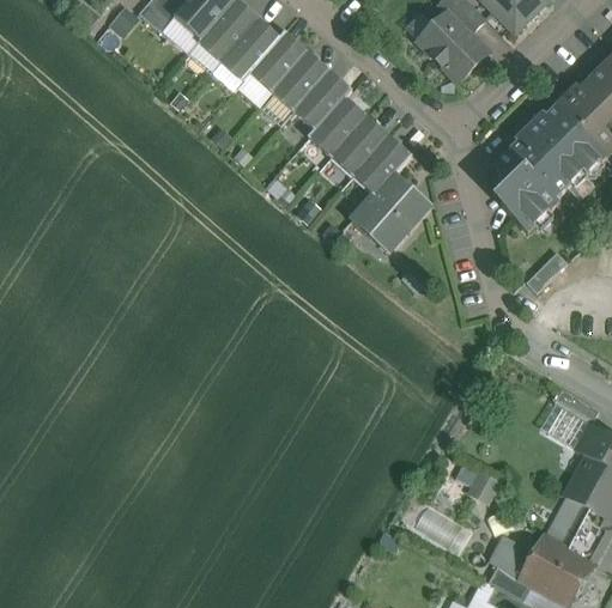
[(234,2),(231,0),(187,0),(173,17),(200,41),(234,2)]
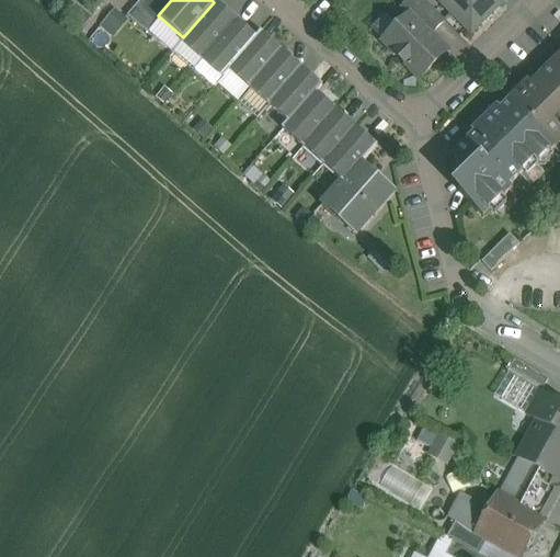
[(444,18),(426,0),(406,0),(401,4),(409,12),(410,11),(430,32),(444,18)]
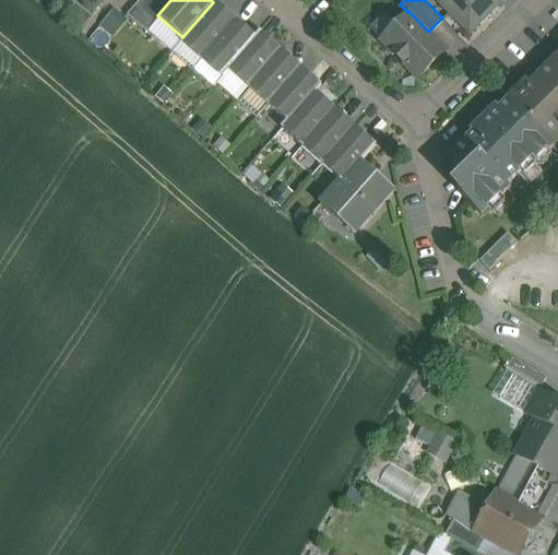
[(443,0),(469,25),(494,0),(443,0)]
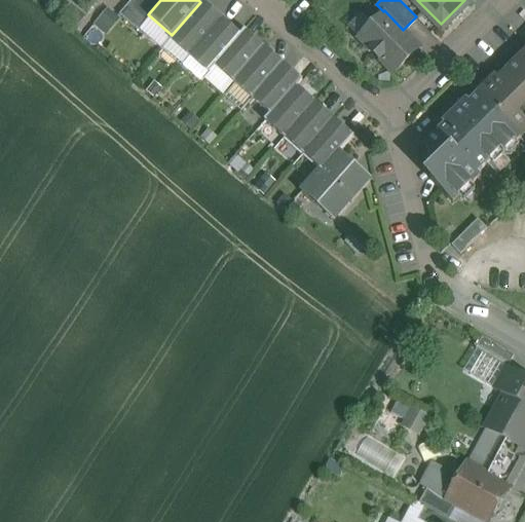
[(146,19),(126,2),(118,11),(138,28),(146,19)]
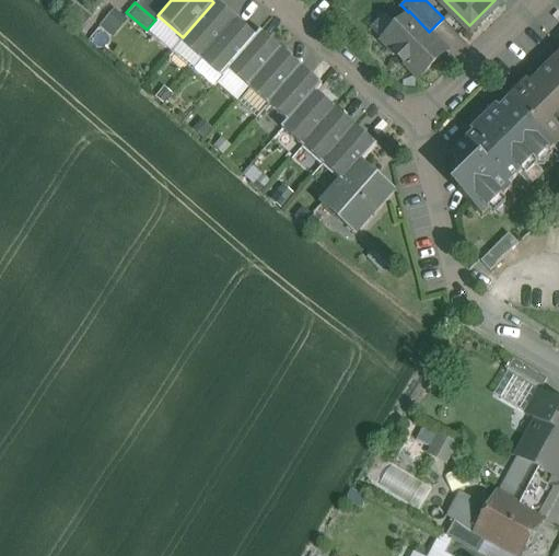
[(183,37),(182,38),(201,56),(234,19),(213,2),(183,37)]
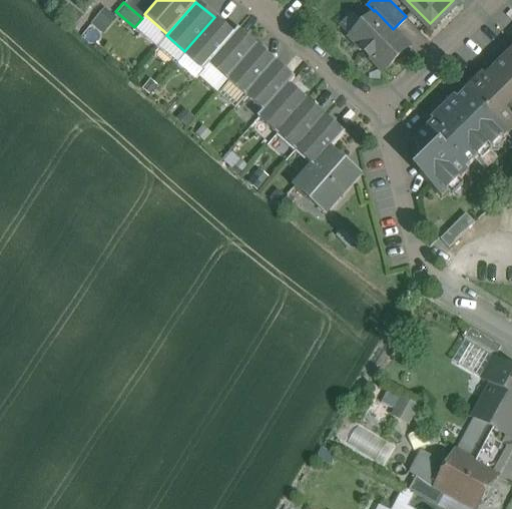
[(374,11),(349,35),(382,69),(408,44),(393,29),(375,10),(374,11)]
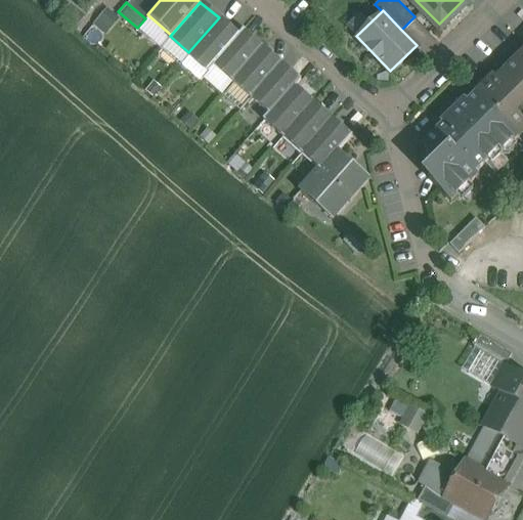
[(219,17),(188,52),(208,69),(213,62),(237,35),(237,34),(219,17)]
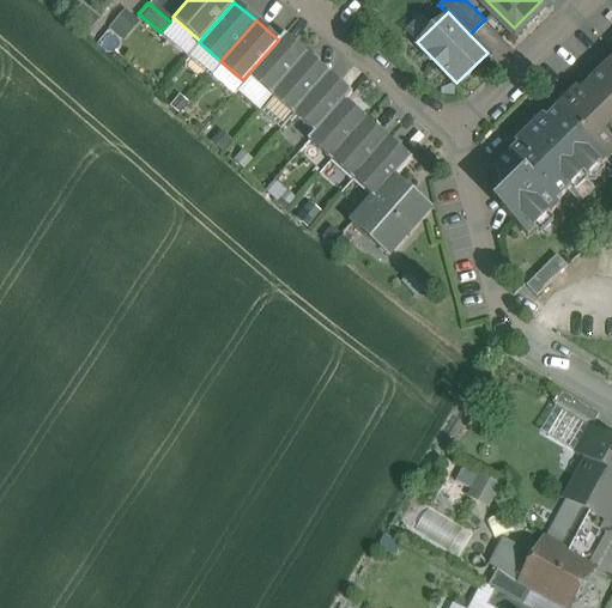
[(278,41),(249,73),(271,92),(306,52),(284,32),(278,40),(278,41)]
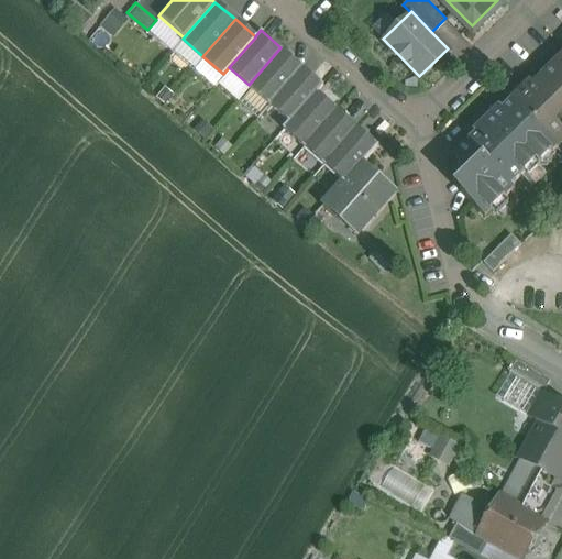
[(281,47),(249,85),(268,102),(301,66),(281,47)]
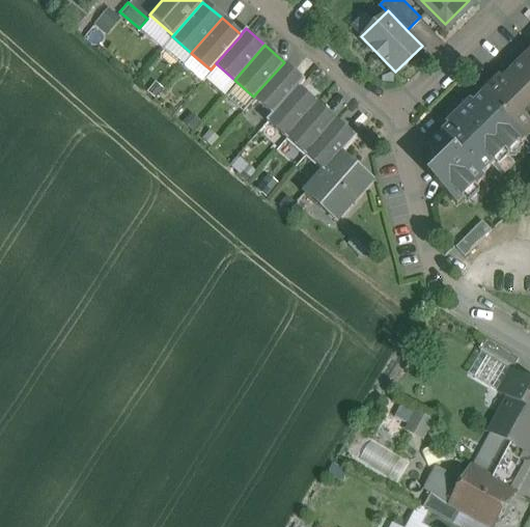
[(529,51),(509,72),(529,92),(529,51)]
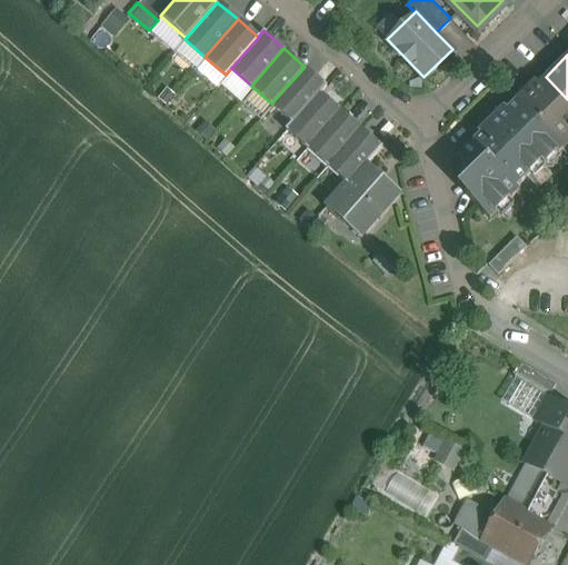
[(305,67),(271,103),(291,121),(292,121),(319,91),(325,85),(305,67)]
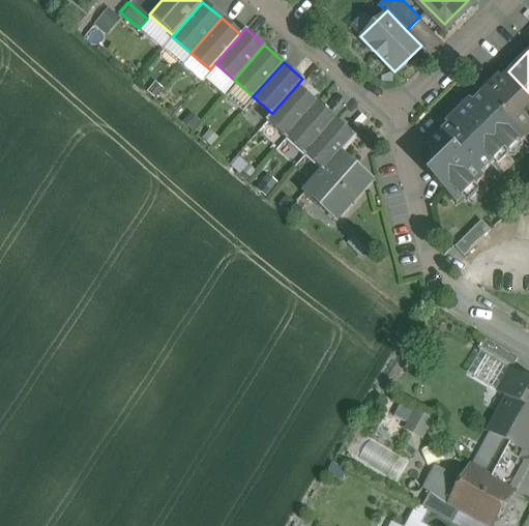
[(528,92),(508,71),(501,78),(498,75),(479,92),(523,137),(528,129),(528,92)]
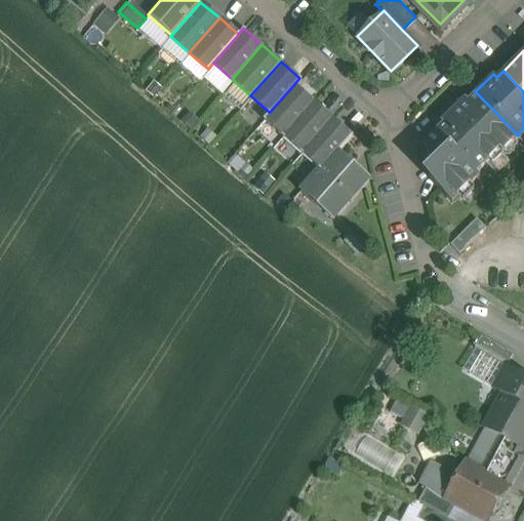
[(294,84),(270,112),(269,112),(264,118),(283,134),(313,101),(294,84)]
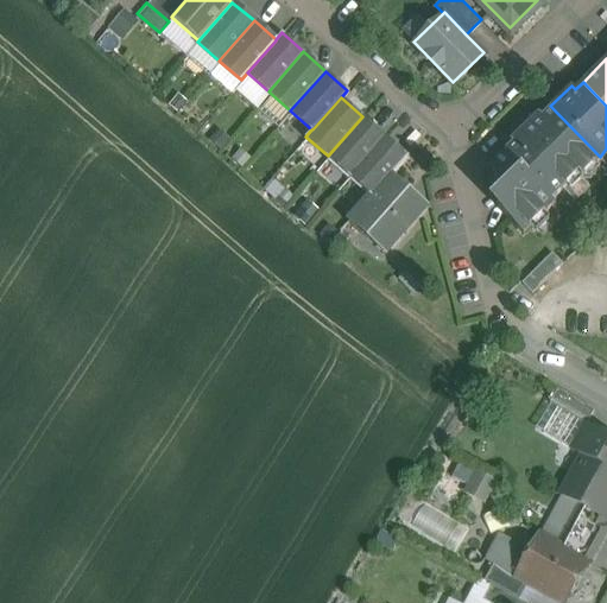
[(600,157),(550,106),(541,115),(538,112),(510,139),(512,141),(504,150),(550,197),(551,197),(577,172),(580,176),(600,157)]
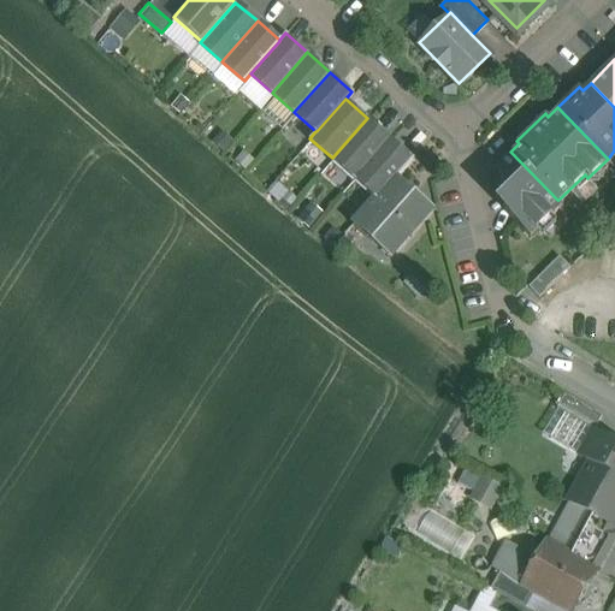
[(367,118),(332,158),(354,177),(389,137),(367,118)]
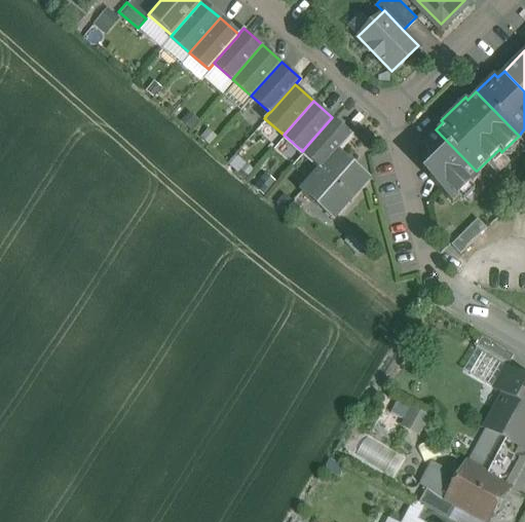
[(332,117),(302,151),(320,168),(321,168),(337,149),(338,149),(351,134),(332,117)]
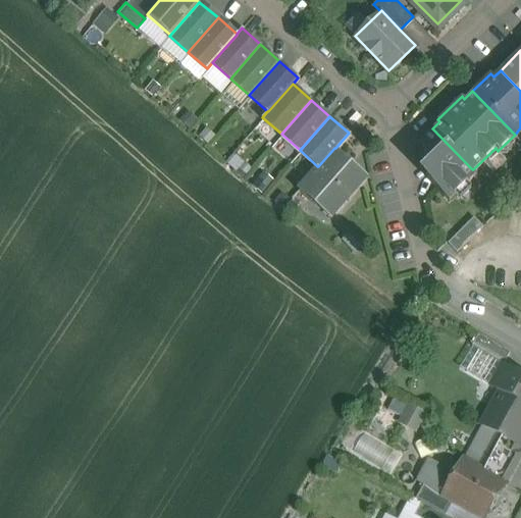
[(472,169),(432,128),(421,140),(427,163),(422,167),(427,173),(425,175),(449,199),(476,172),(473,169),(472,169)]
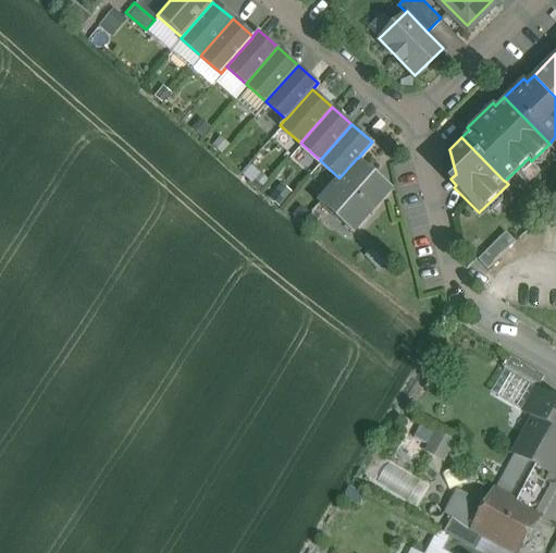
[(358,158),(357,158),(340,177),(338,177),(322,196),(337,210),(335,213),(353,229),(390,187),(358,158)]
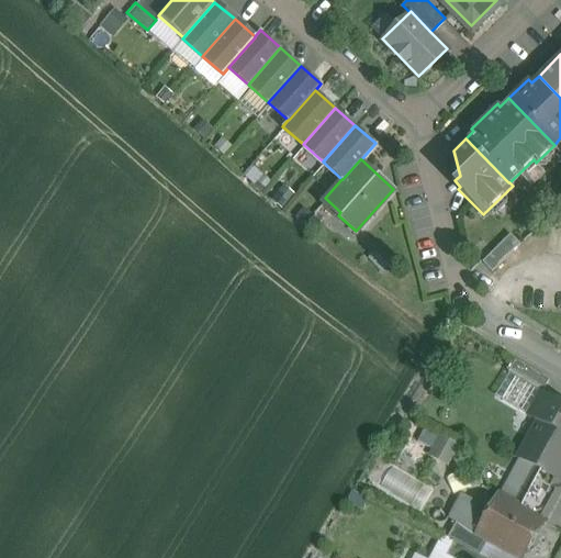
[(502,240),(483,258),(492,267),(511,248),(502,240)]
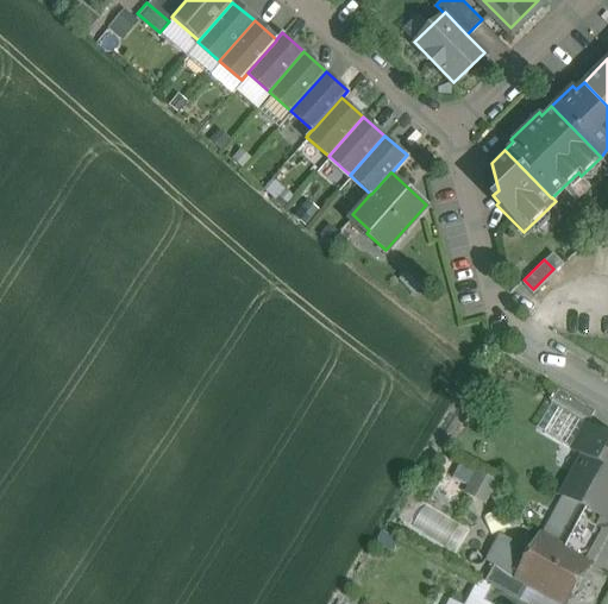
[(587,422),(594,408),(558,387),(550,401),(559,406),(585,422),(587,422)]
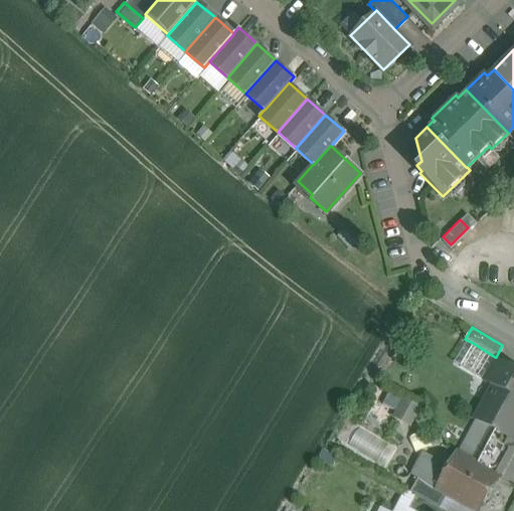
[(460,365),(483,379),(495,357),(473,343),(460,365)]
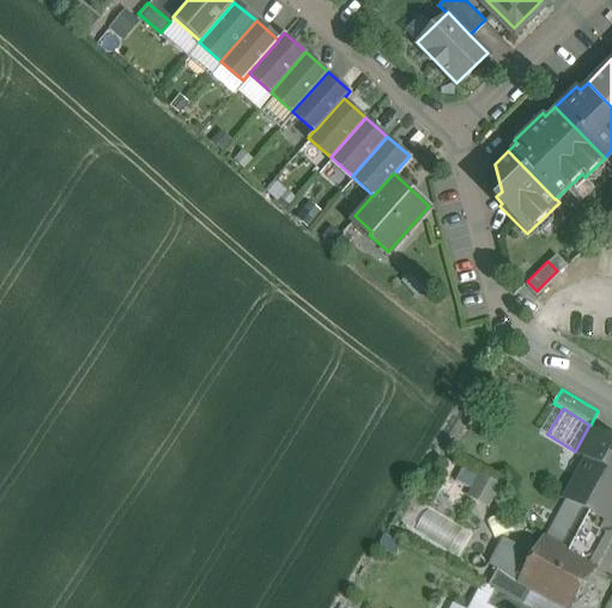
[(575,451),(586,457),(564,496),(606,518),(611,508),(611,438),(611,436),(591,425),(589,425),(575,451)]
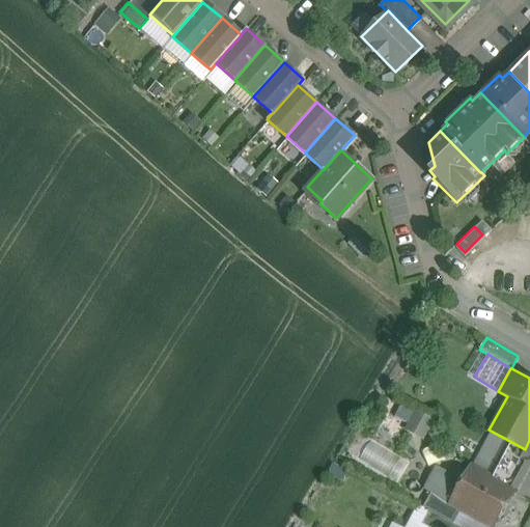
[(406,425),(423,435),(433,416),(416,407),(406,425)]
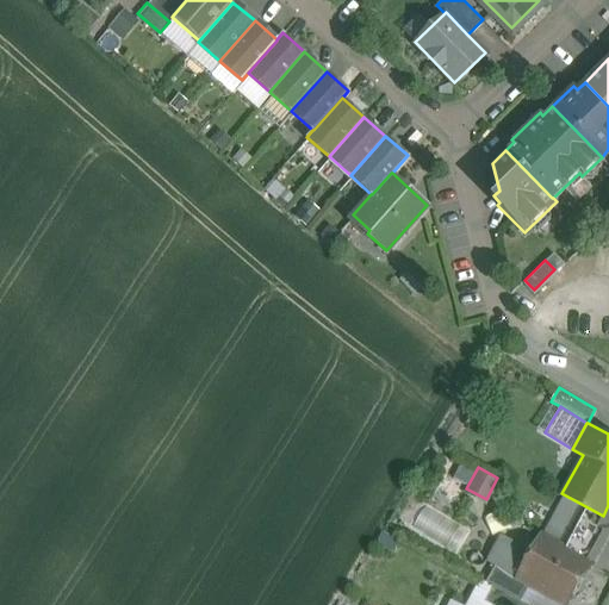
[(603,516),(561,493),(540,535),(591,563),(608,530),(608,524),(601,519),(603,516)]
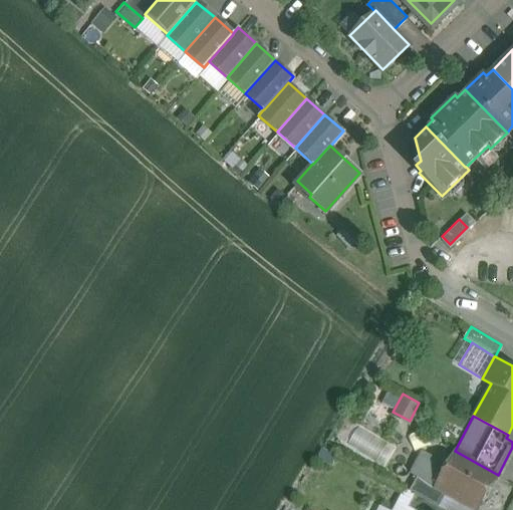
[(498,475),(455,451),(448,464),(442,461),(437,462),(434,468),(436,473),(431,482),(430,483),(445,491),(476,508),(494,475),(497,477),(498,475)]
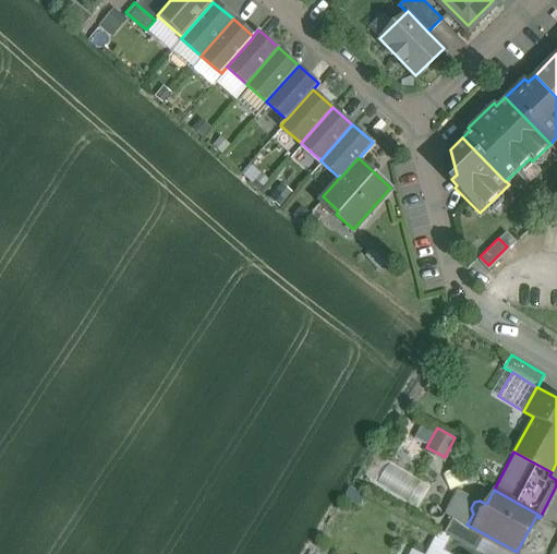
[(468,524),(452,515),(444,531),(449,534),(475,549),(483,533),(467,525),(468,524)]
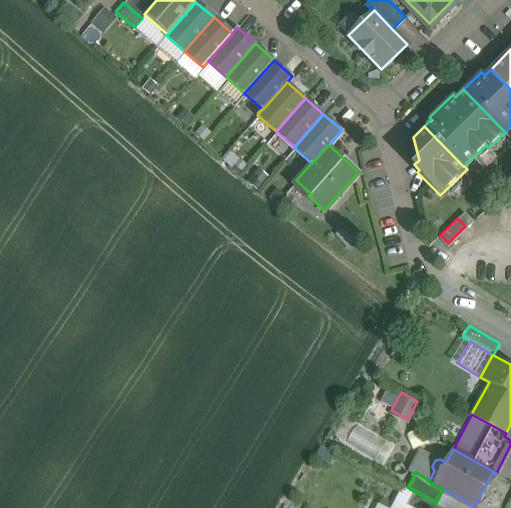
[(436,503),(412,490),(405,502),(415,507),(416,507),(417,507),(442,507),(443,507),(436,503)]
